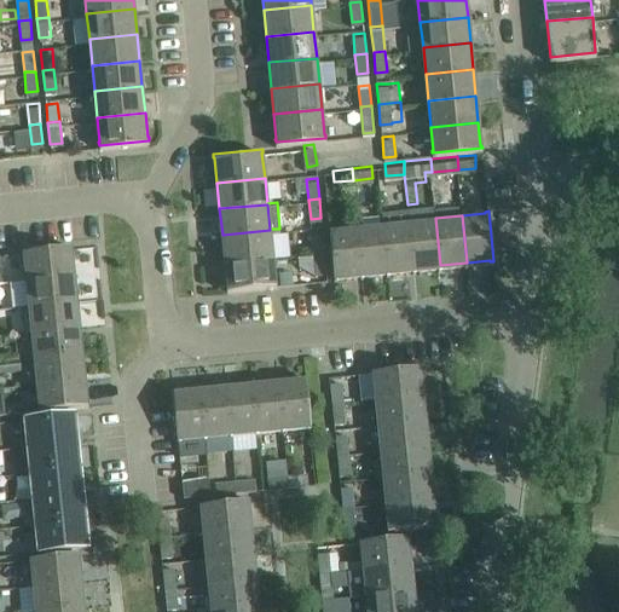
[(435,218),(410,220),(415,267),(440,265),(435,218)]
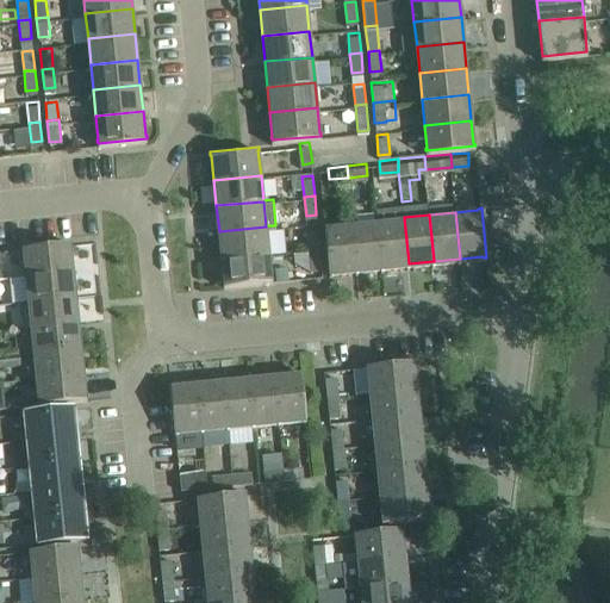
[(404,217),(378,219),(383,266),(409,263),(404,217)]
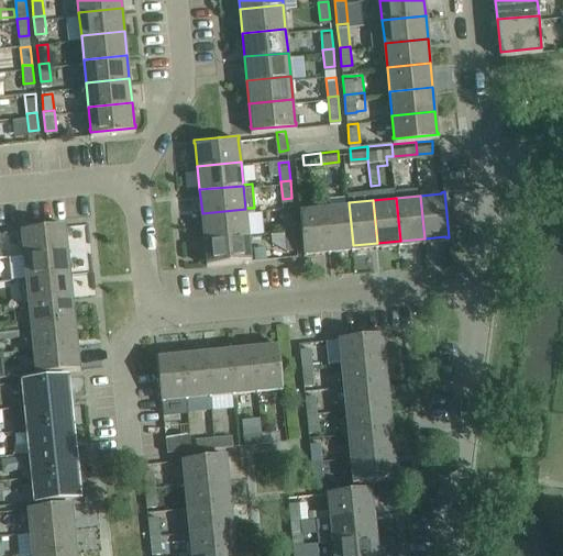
[(349,202),(324,204),(329,248),(353,245),(349,202)]
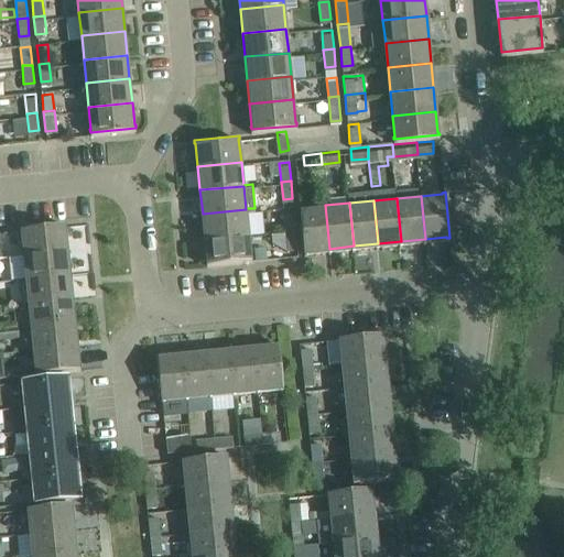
[(329,249),(325,205),(303,207),(303,206),(300,207),(304,252),(307,252),(307,251),(329,249)]
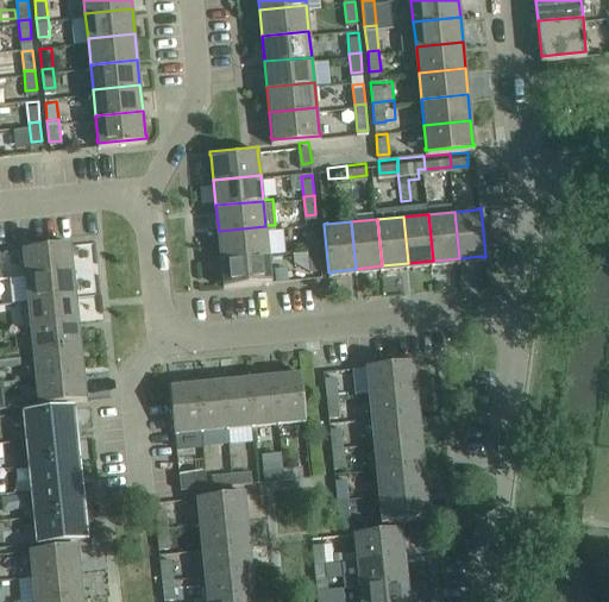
[(308,249),(319,248),(316,225),(306,226),(308,249)]
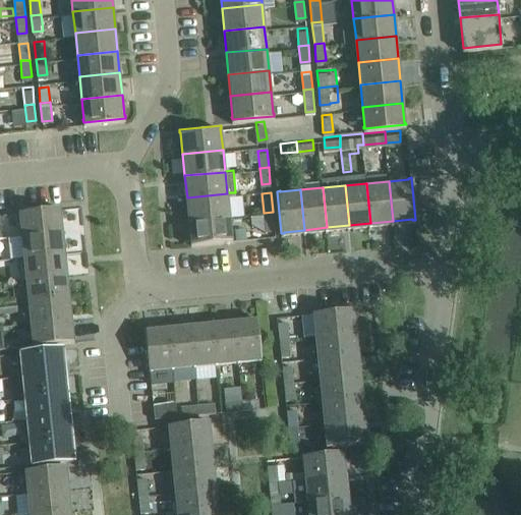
[(227,193),(187,197),(189,220),(229,216),(227,193)]
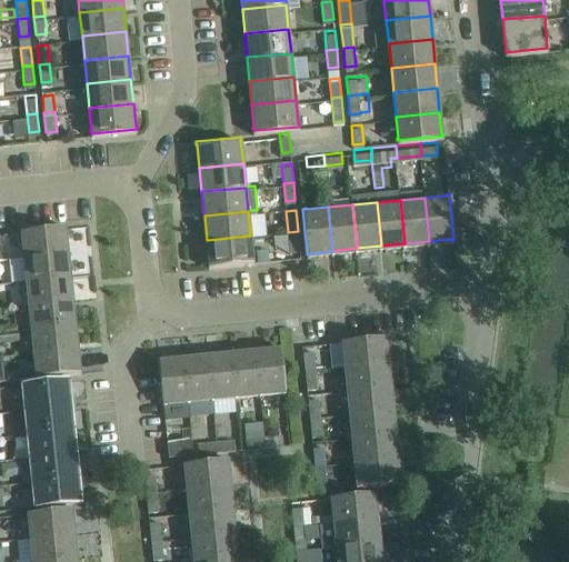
[(23,254),(68,250),(65,226),(66,226),(66,223),(20,228),(20,230),(21,230),(23,254)]
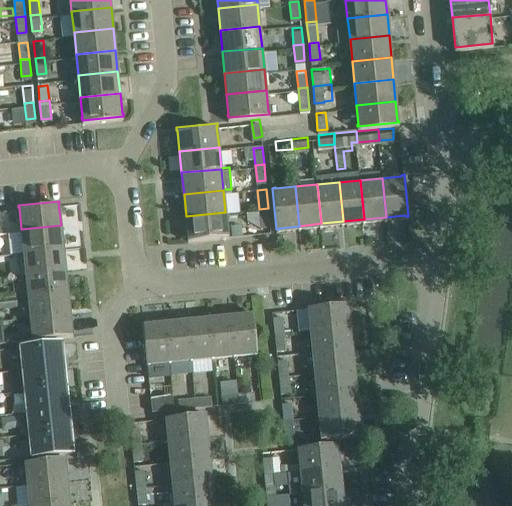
[(268,208),(259,209),(260,223),(269,223),(268,208)]
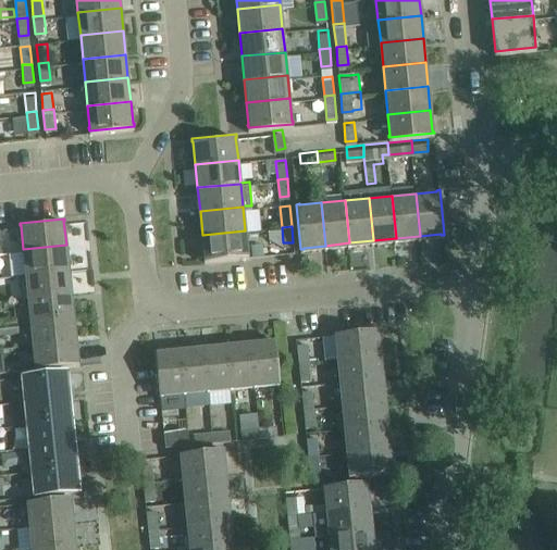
[(247,251),(245,230),(202,235),(205,255),(203,255),(203,259),(248,254),(248,251),(247,251)]
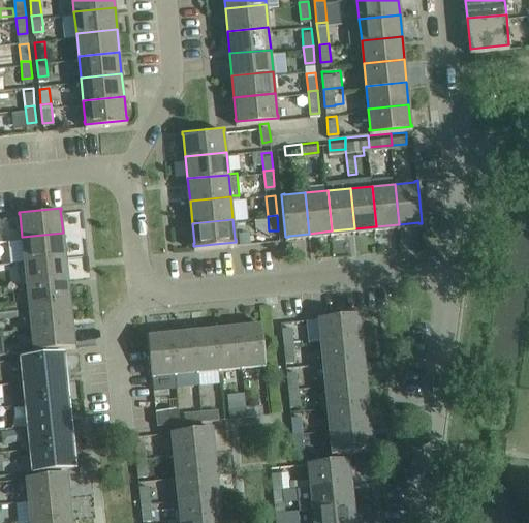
[(25,259),(65,255),(63,233),(22,237),(7,239),(10,260),(25,259)]
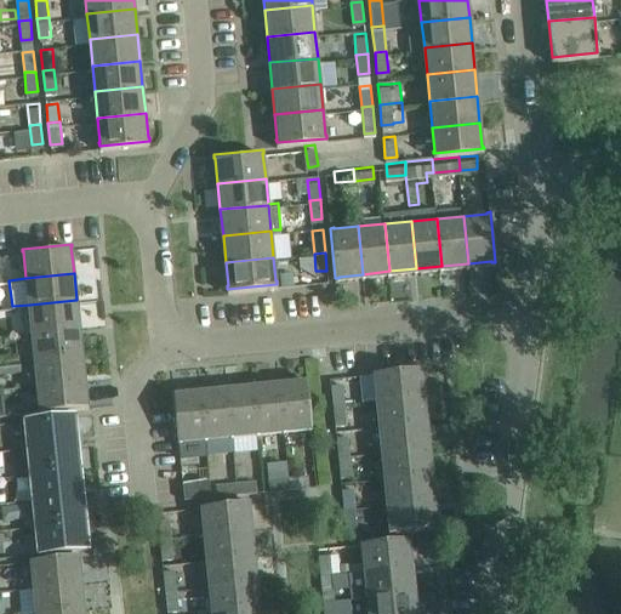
[(79,328),(77,300),(29,305),(32,333),(79,328)]
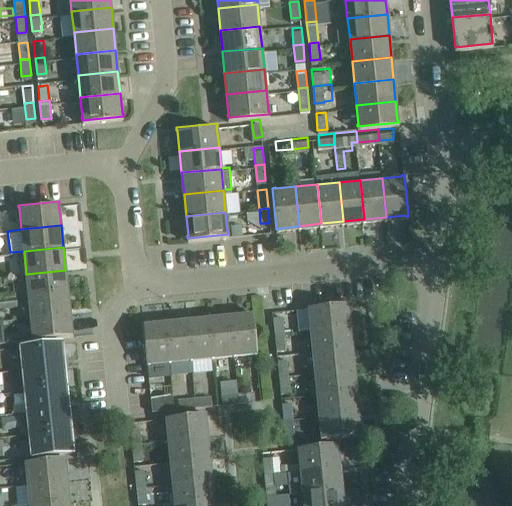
[(67,290),(65,270),(26,274),(28,294),(67,290)]
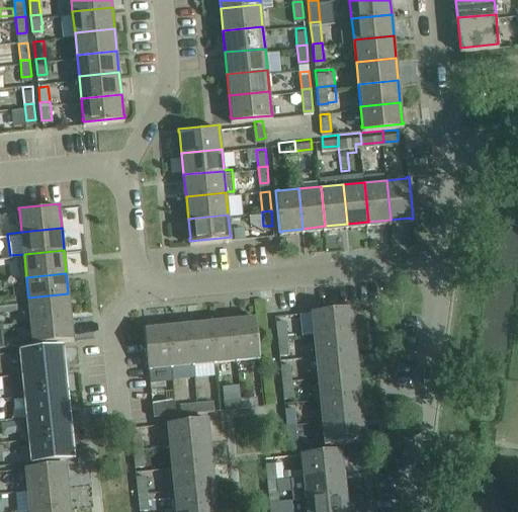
[(71,316),(68,293),(28,297),(30,320),(71,316)]
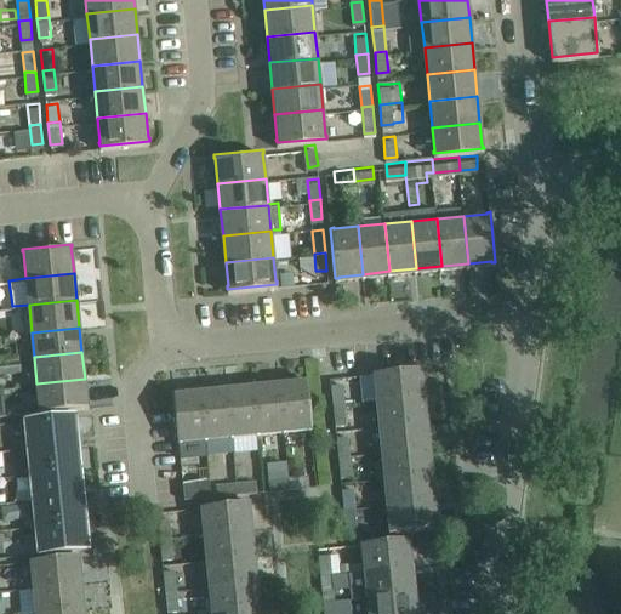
[(18,358),(0,359),(0,369),(20,368),(18,358)]
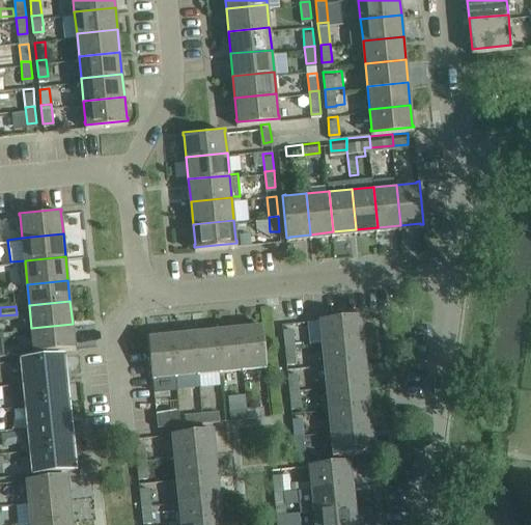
[(322,341),(362,337),(360,314),(361,314),(361,311),(318,315),(318,319),(319,319),(322,341)]
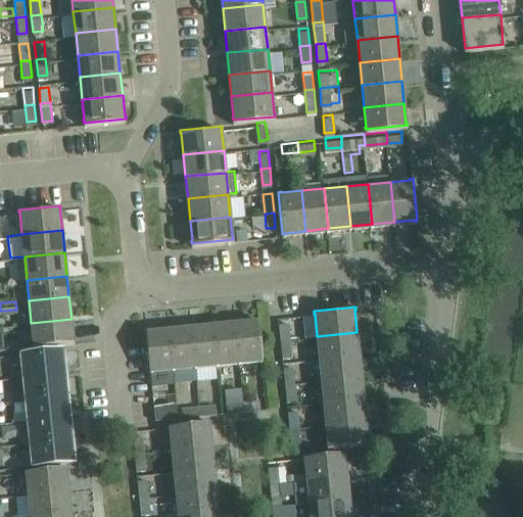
[(255,318),(233,320),(237,360),(259,358),(259,359),(263,359),(257,317),(255,317),(255,318)]
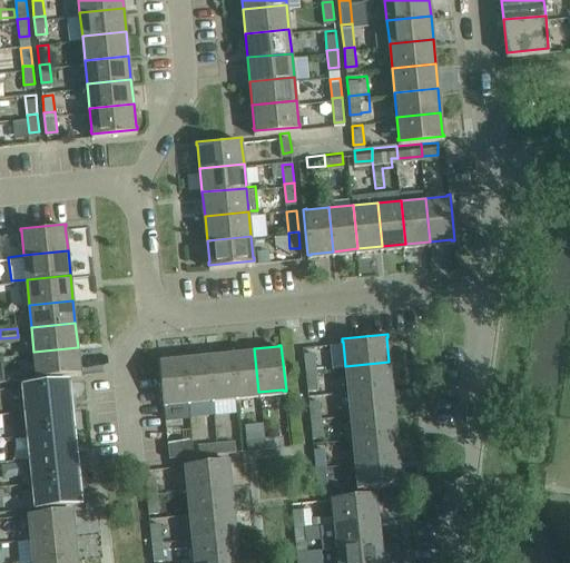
[(79,367),(78,347),(33,352),(36,372),(35,372),(35,375),(81,369),(80,367),(79,367)]
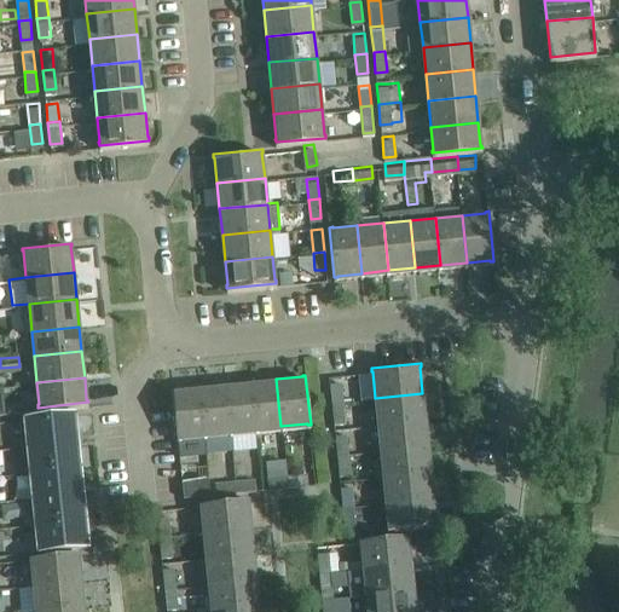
[(276,379),(249,381),(254,428),(281,426),(276,379)]
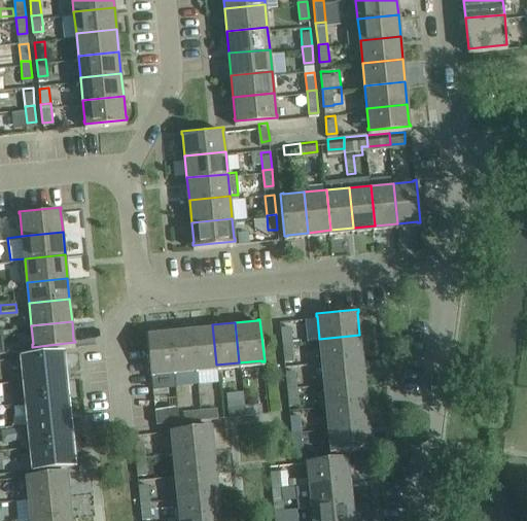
[(282,342),(292,341),(290,322),(281,323),(282,342)]
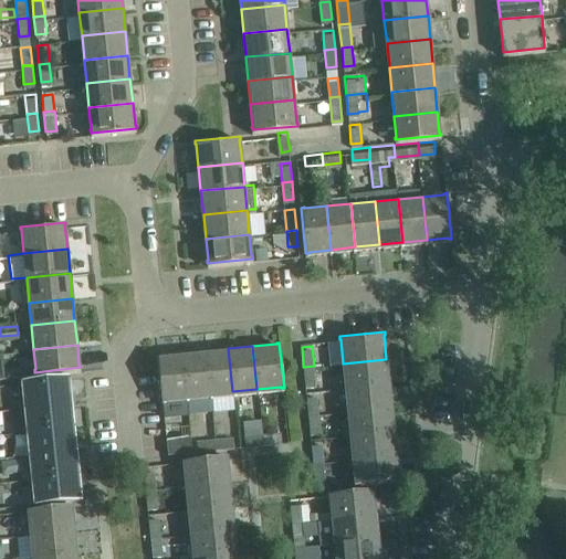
[(232,391),(228,348),(205,350),(209,394),(232,391)]
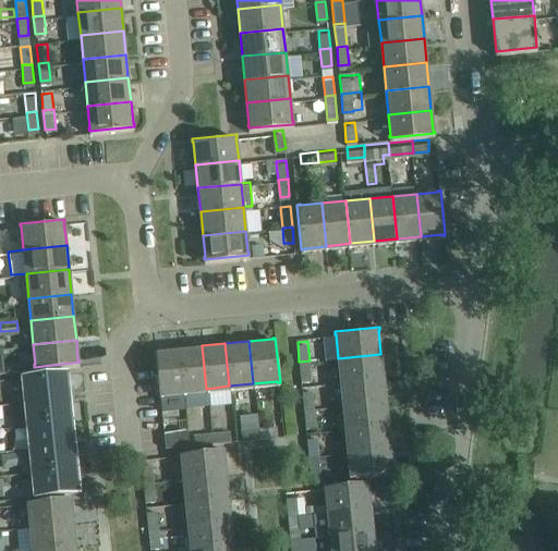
[(202,345),(178,349),(182,391),(206,389),(202,345)]
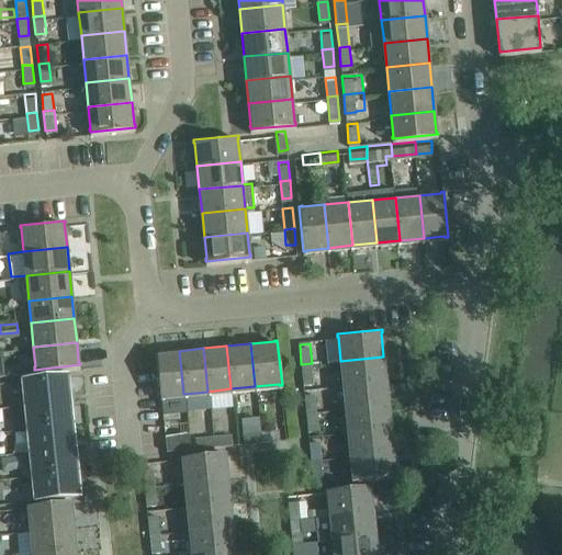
[(183,394),(179,351),(158,352),(158,351),(156,352),(160,397),(164,397),(164,396),(183,394)]
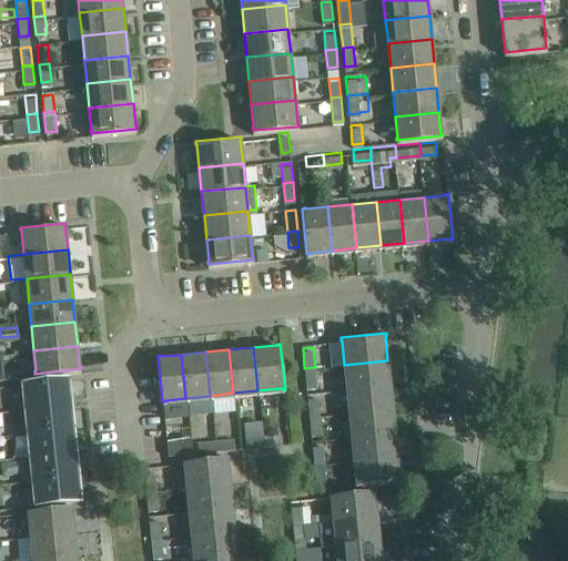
[(387,360),(344,365),(346,387),(391,383),(387,360)]
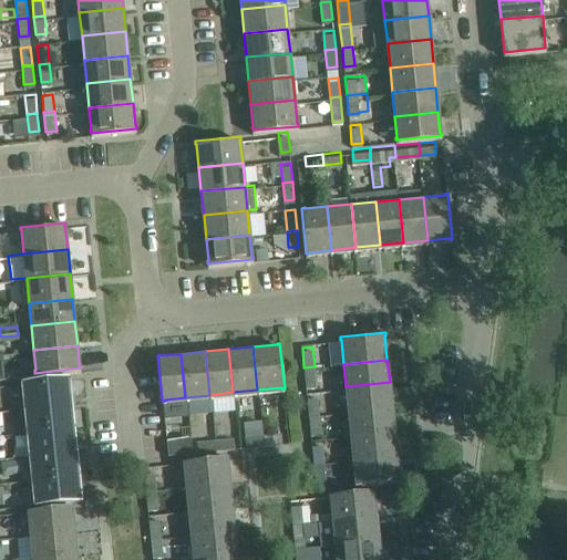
[(315,366),(303,367),(306,384),(316,383),(315,366)]
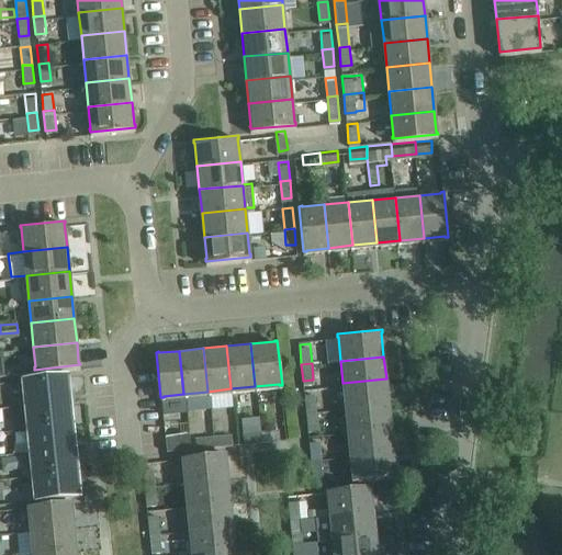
[(25,403),(69,398),(66,374),(67,374),(67,371),(22,375),(22,378),(23,378),(25,403)]
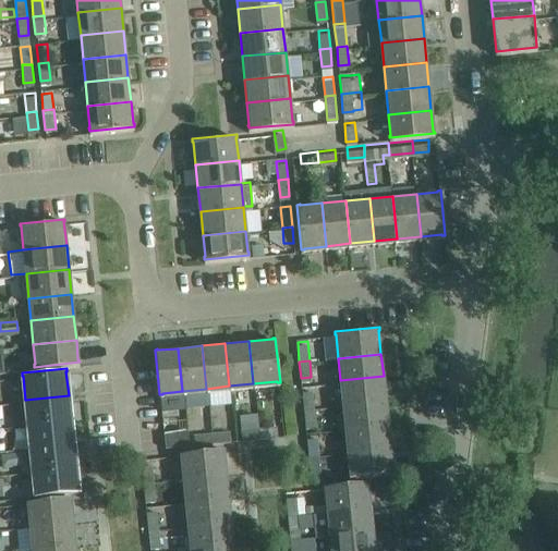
[(384,376),(340,380),(342,404),(386,400),(384,376)]
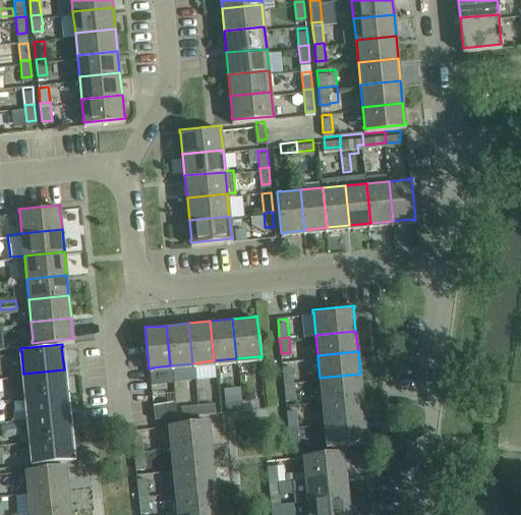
[(284,382),(293,381),(291,362),(282,363),(284,382)]
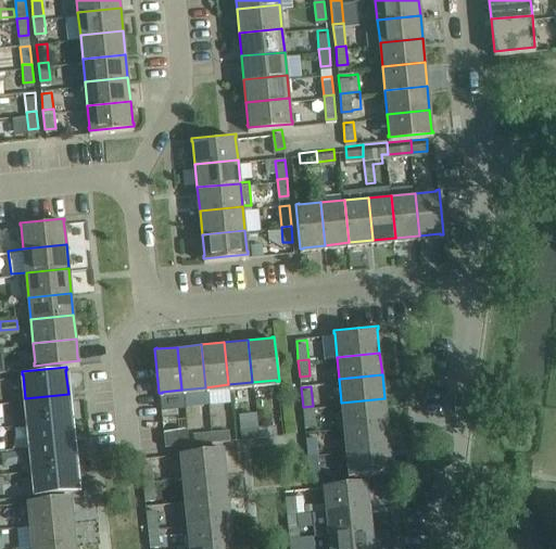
[(68,394),(25,398),(28,422),(71,418),(68,394)]
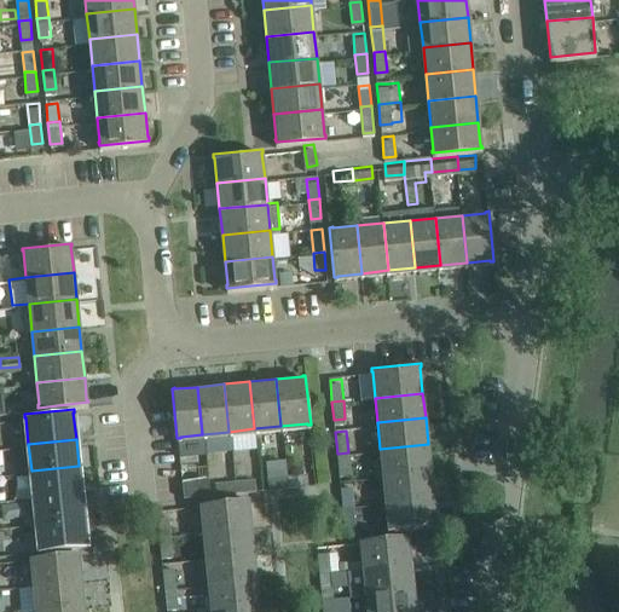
[(431,471),(428,444),(380,449),(383,475),(431,471)]
